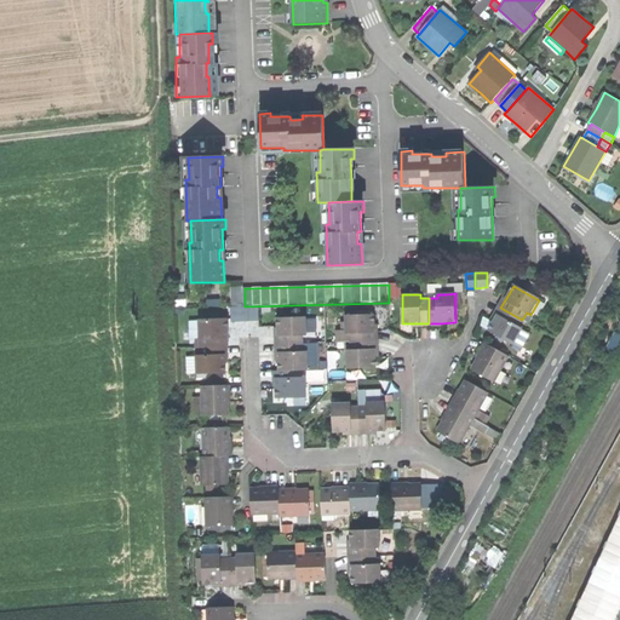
[(518,327),(522,320),(500,308),(494,319),(487,331),(512,345),(522,329),(518,327)]
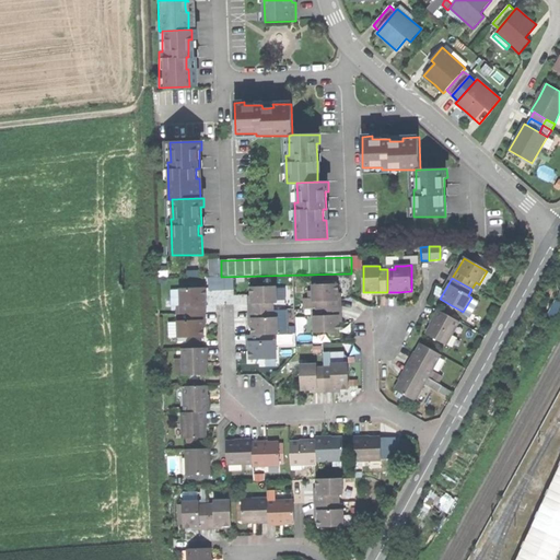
[(317,302),(317,308),(339,308),(339,296),(339,284),(312,286),(312,292),(312,302),(317,302)]
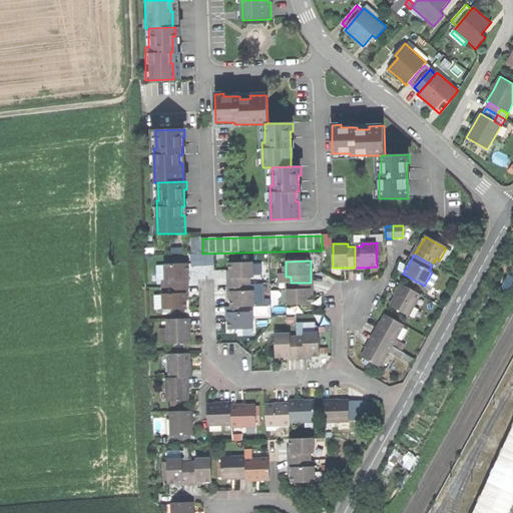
[(254,262),(229,263),(229,275),(229,285),(251,284),(250,277),(254,277),(254,262)]
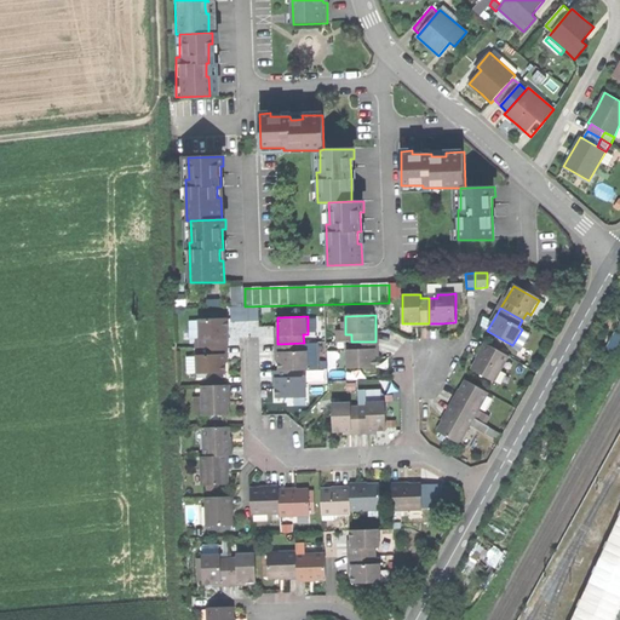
[(199,320),(200,346),(225,346),(224,337),(229,337),(229,329),(229,320),(199,320)]
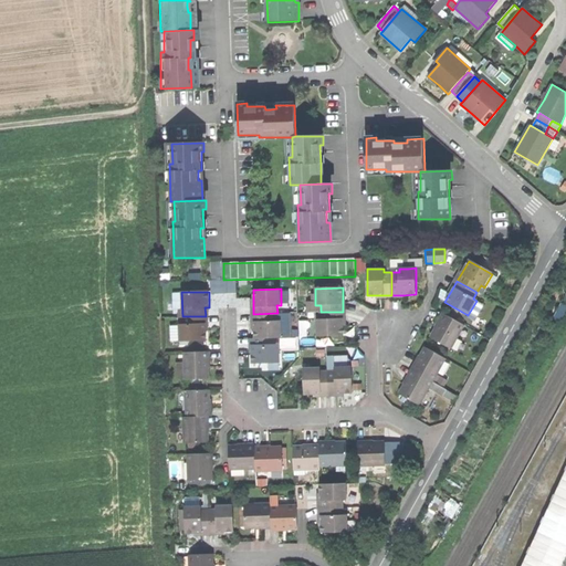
[(307,313),(321,312),(321,305),(315,305),(315,295),(312,295),(312,302),(306,303),(307,313)]
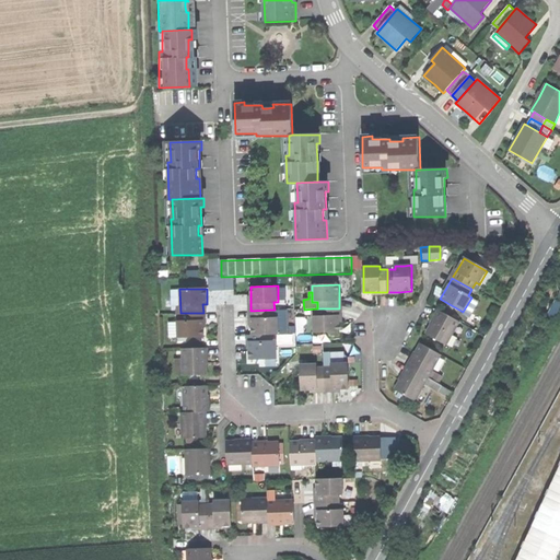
[(313,334),(340,333),(339,321),(339,308),(317,308),(317,317),(313,317),(313,334)]
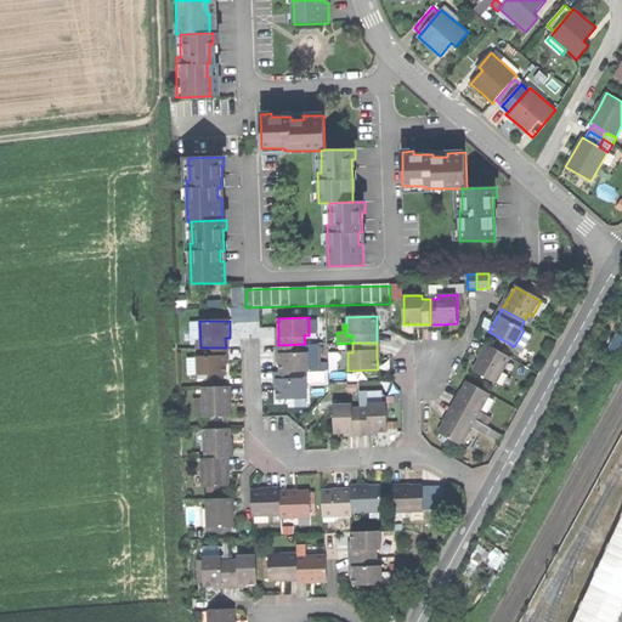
[(305,352),(305,344),(278,345),(280,357),(280,371),(303,369),(310,369),(310,352),(305,352)]
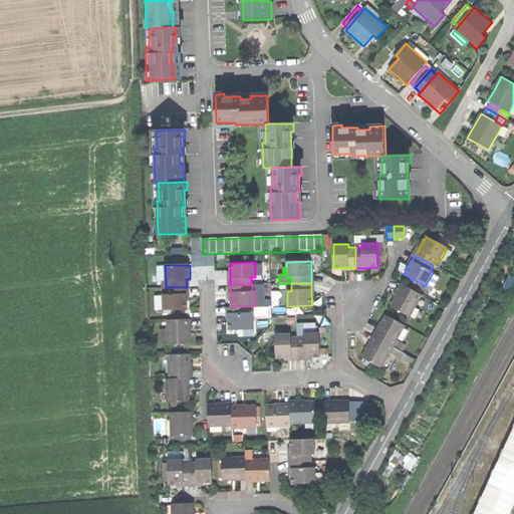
[(421,295),(404,286),(398,296),(392,307),(409,317),(421,295)]
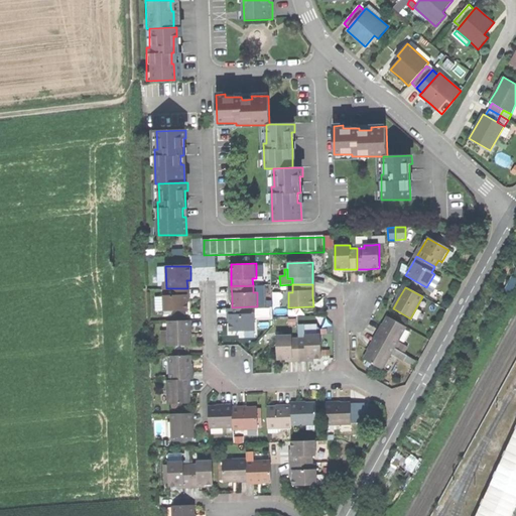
[(163,310),(187,310),(187,298),(187,288),(166,288),(166,295),(163,295),(163,310)]
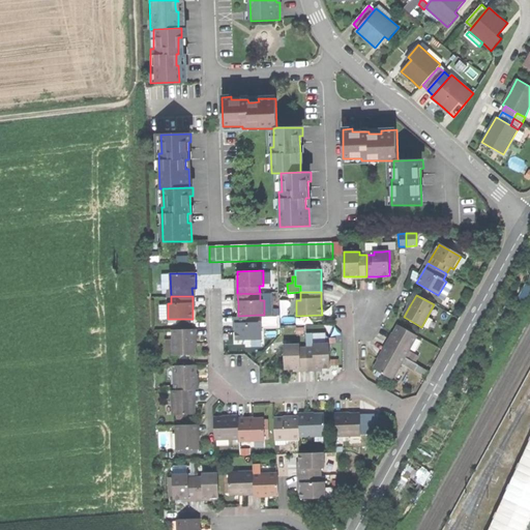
[(258,323),(258,315),(238,316),(236,316),(236,327),(236,339),(262,337),(261,323),(258,323)]
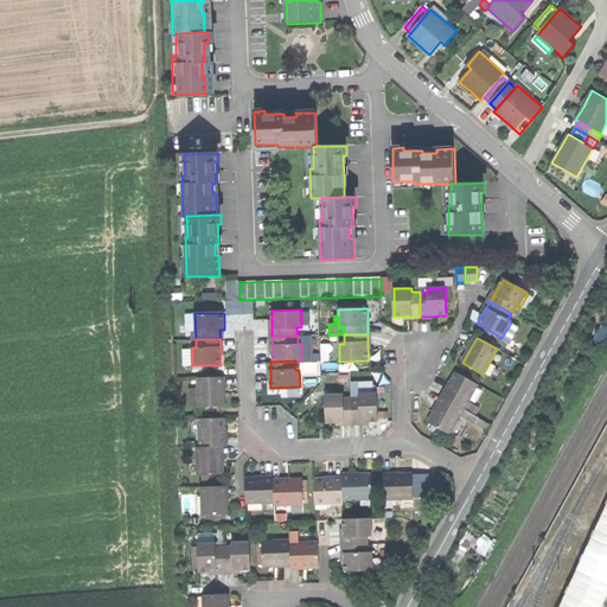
[(442,398),(462,409),(477,384),(457,374),(449,387),(442,398)]
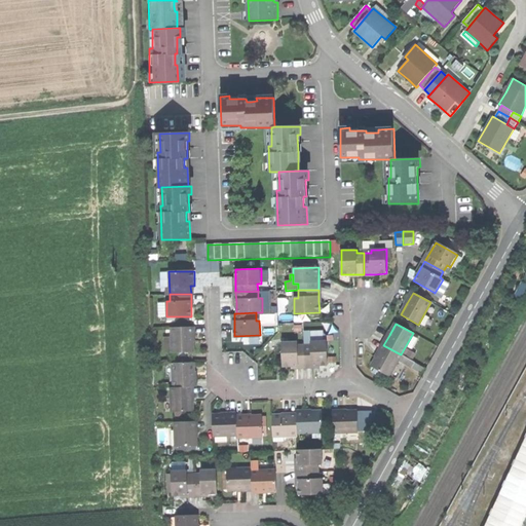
[(174,352),(193,352),(193,340),(192,327),(173,328),(174,352)]
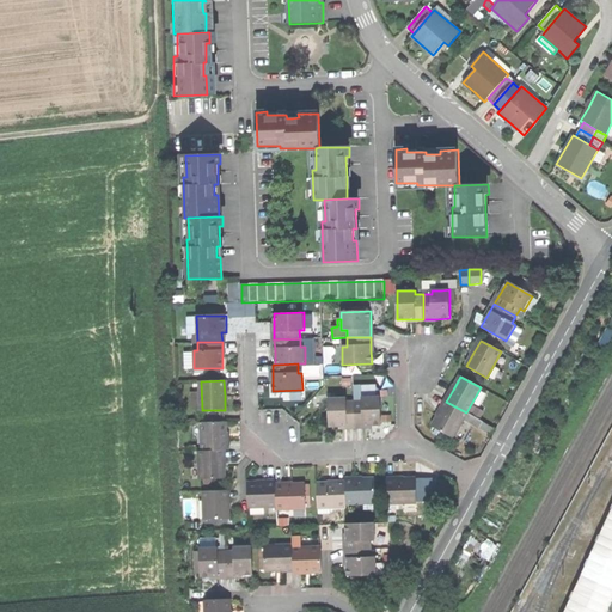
[(354,384),(354,401),(362,401),(362,396),(380,396),(380,390),(375,383),(354,384)]
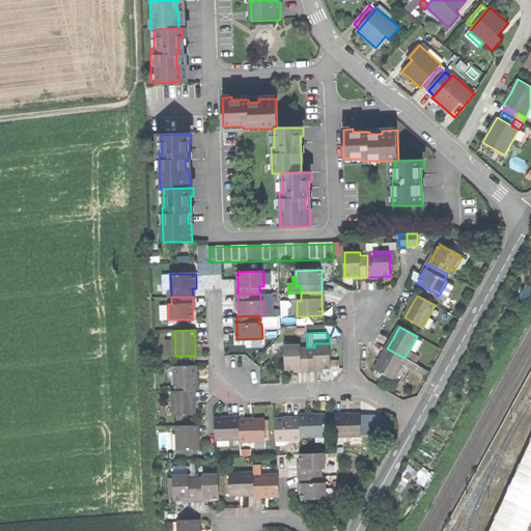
[(295,369),(308,369),(307,347),(301,347),(300,343),(284,343),(285,369),(295,369)]
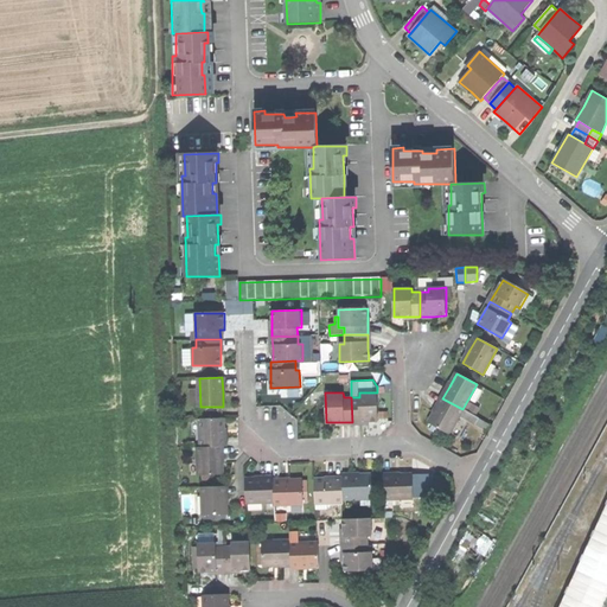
[(359,397),(351,397),(352,422),(364,422),(377,421),(377,393),(359,393),(359,397)]
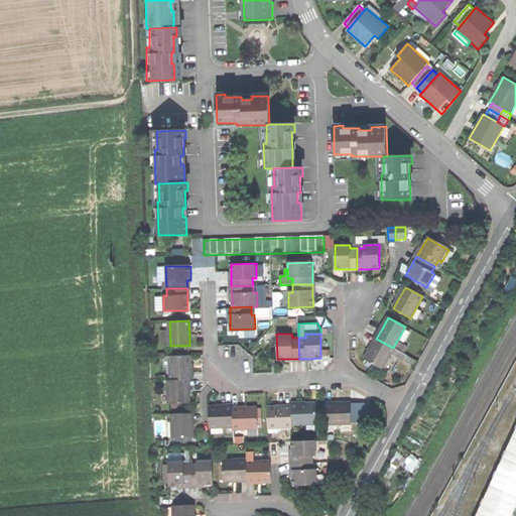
[(382,369),(393,348),(376,339),(371,349),(365,359),(382,369)]
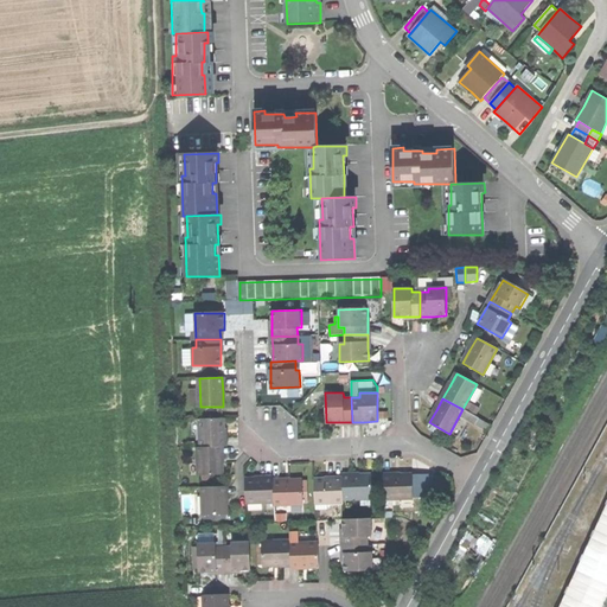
[(478,419),(467,411),(464,417),(474,425),(478,419)]
